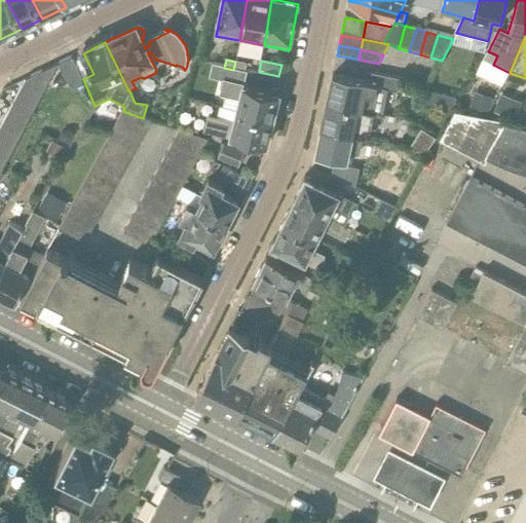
[(233,70),(246,73),(248,65),(235,62),(233,70)]
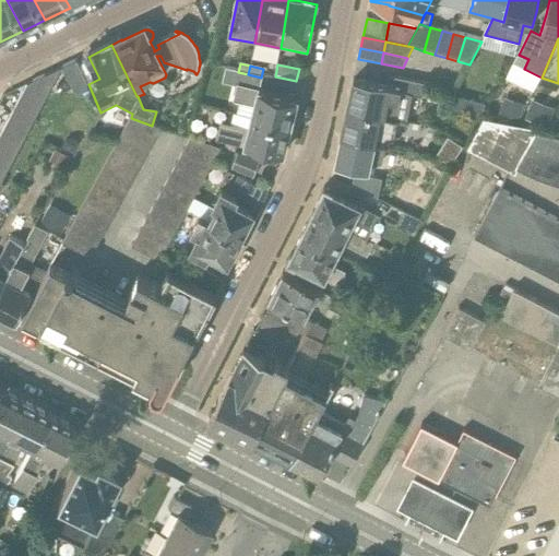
[(0,186),(45,102),(61,71),(62,70),(62,69),(27,86),(0,137),(0,186)]
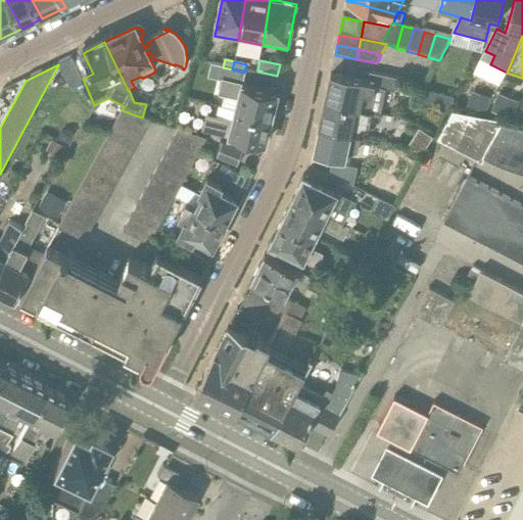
[(236,111),(272,121),(278,95),(277,94),(275,92),(271,91),(268,92),(245,86),(245,85),(243,84),(246,73),(244,73),(232,69),(223,67),(211,64),(208,79),(222,82),(219,95),(225,97),(223,108),(236,111)]
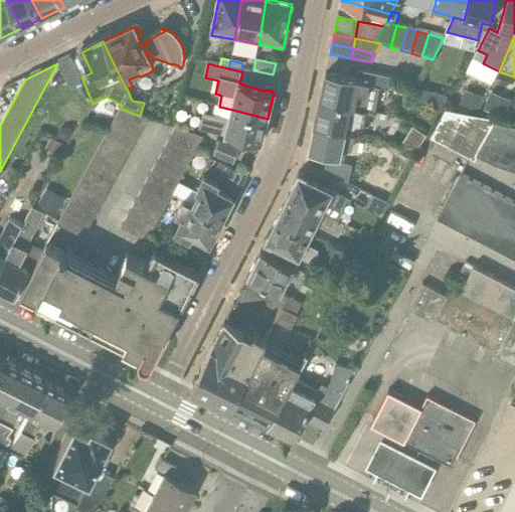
[(320,104),(351,110),(355,93),(364,95),(366,86),(389,91),(391,79),(363,73),(361,83),(326,75),(320,104)]
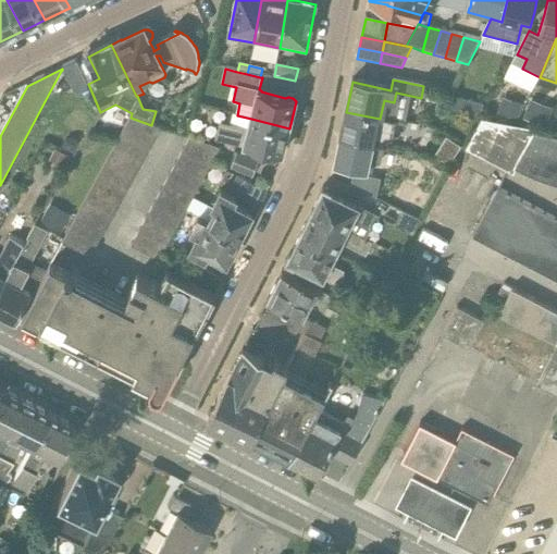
[(521,107),(503,100),(497,117),(516,124),(521,107)]
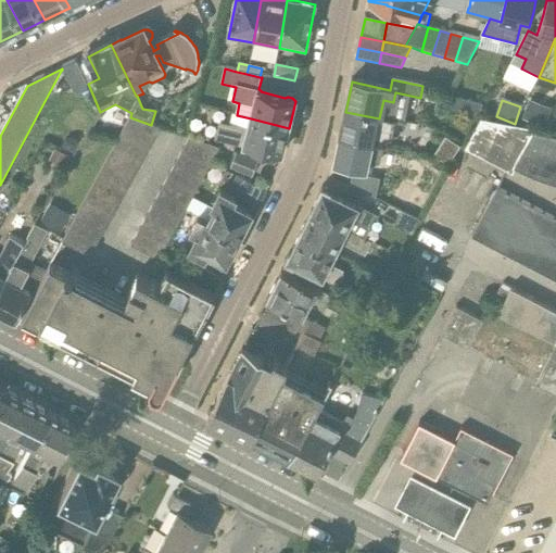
[(467,101),(462,116),(462,117),(478,122),(482,105),(467,101)]
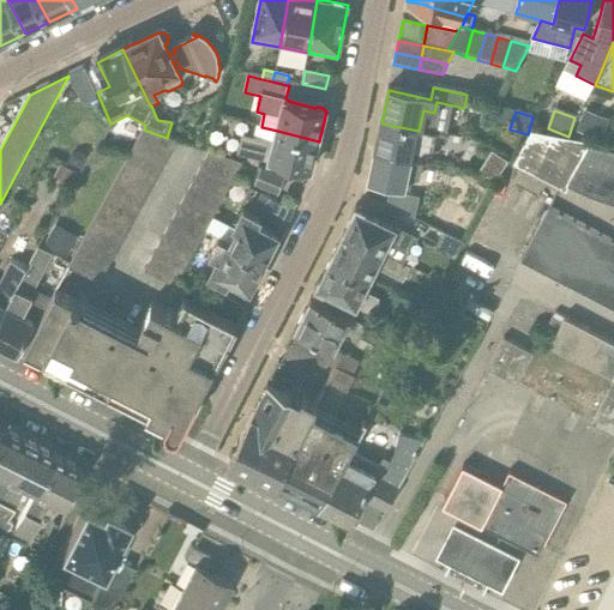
[(607,121),(584,114),(577,133),(601,142),(607,121)]
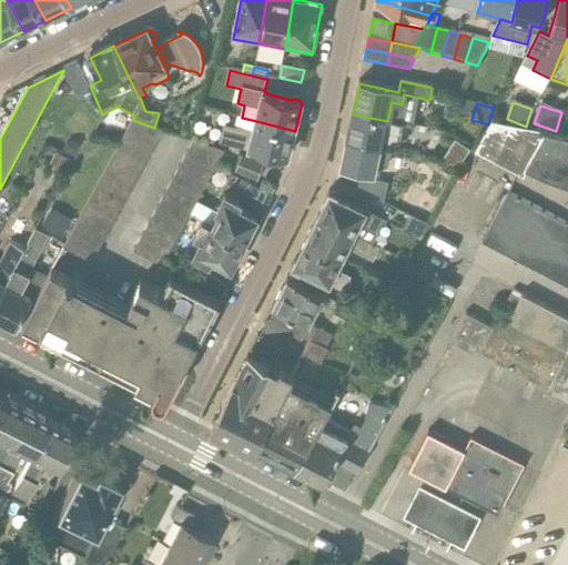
[(397,123),(387,121),(353,114),(347,142),(378,149),(392,152),(392,150),(397,123)]
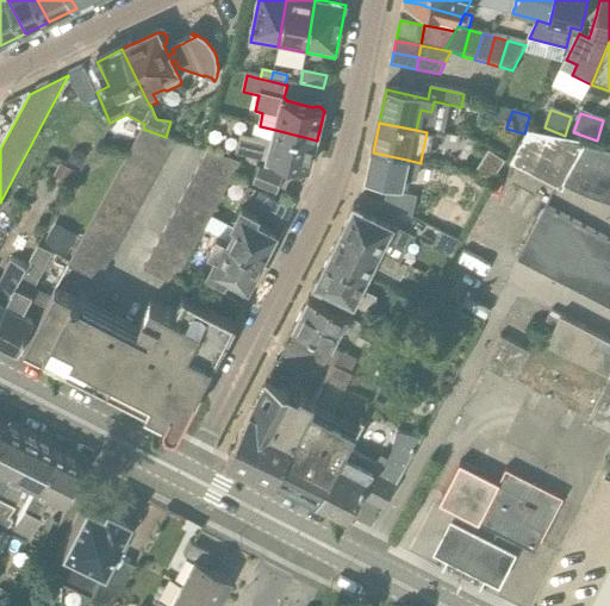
[(241,135),(236,155),(298,168),(299,170),(305,172),(307,170),(309,170),(317,141),(275,130),(260,126),(256,125),(253,138),(241,135)]
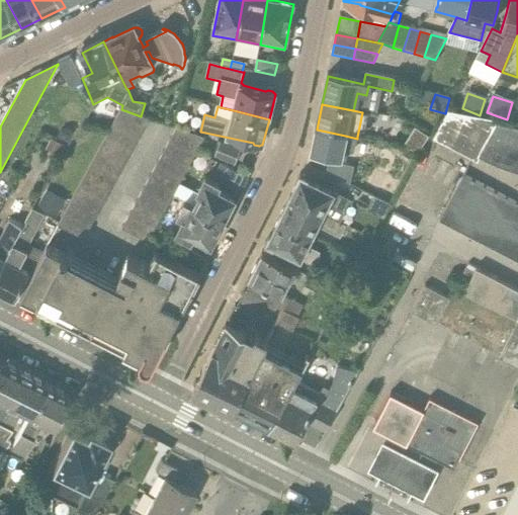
[(112,127),(138,142),(150,119),(141,116),(121,109),(112,127)]
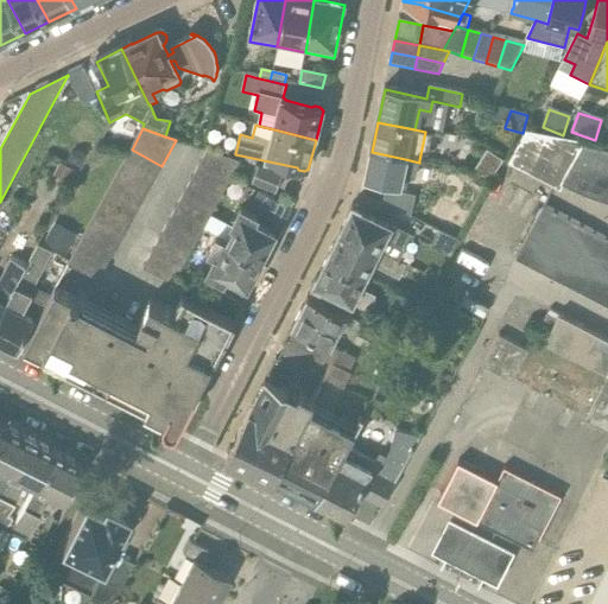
[(557,191),(578,153),(544,134),(523,172),(557,191)]
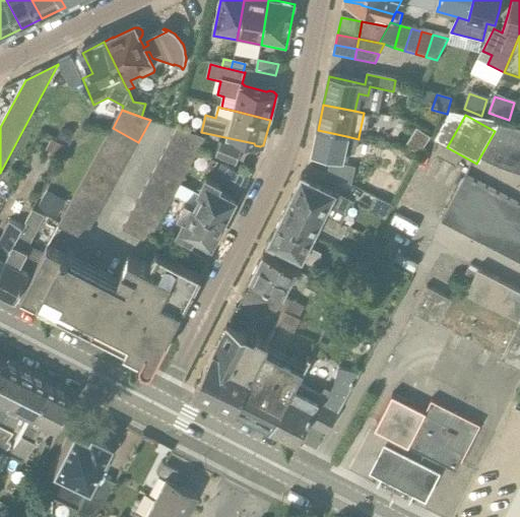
[(481,156),(500,165),(518,123),(501,120),(495,131),(481,156)]
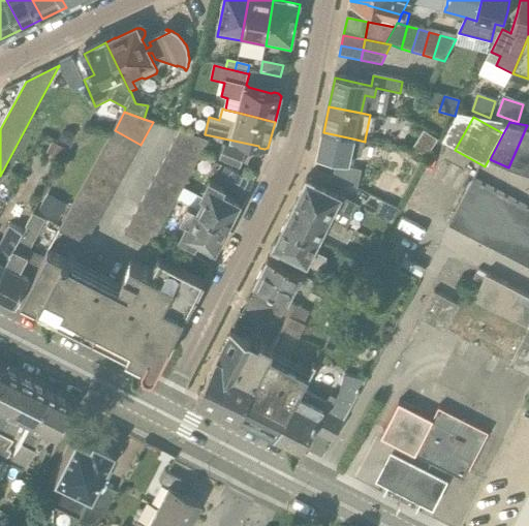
[(528,175),(528,174),(528,125),(527,125),(508,167),(512,169),(528,175)]
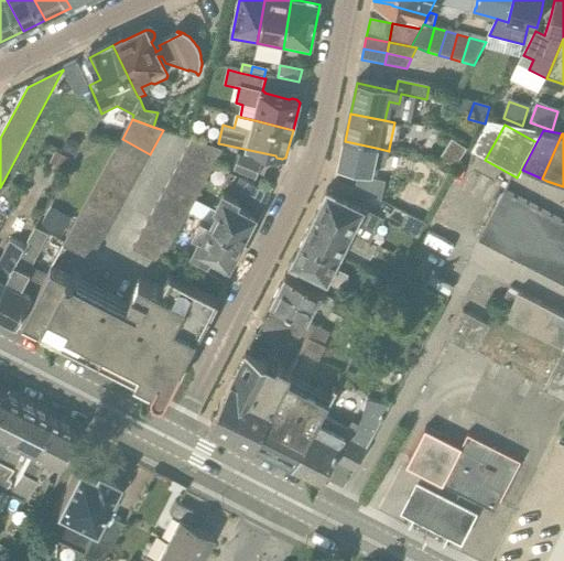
[(142,168),(150,154),(122,139),(115,152),(142,168)]
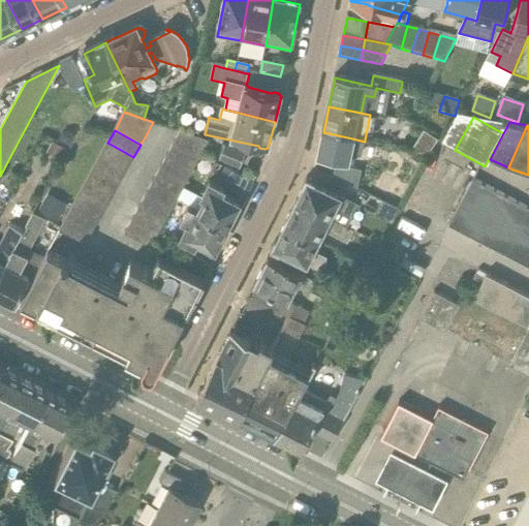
[(75,135),(68,131),(60,134),(57,142),(69,148),(75,135)]
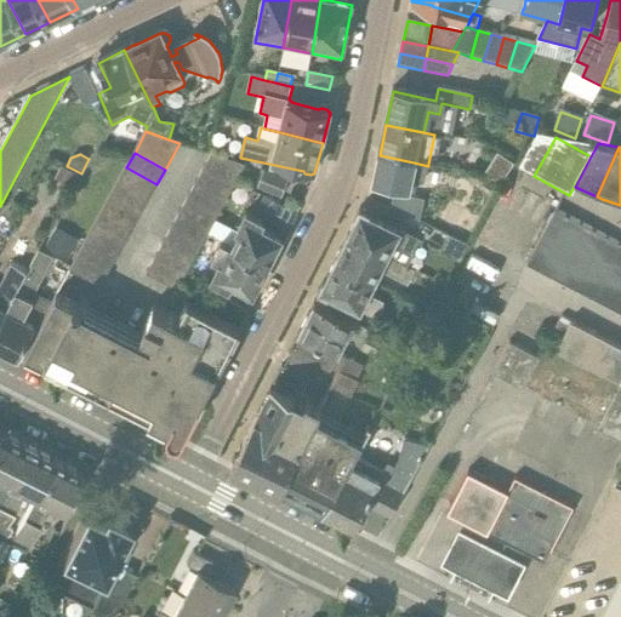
[(204,170),(235,187),(245,167),(211,155),(204,170)]
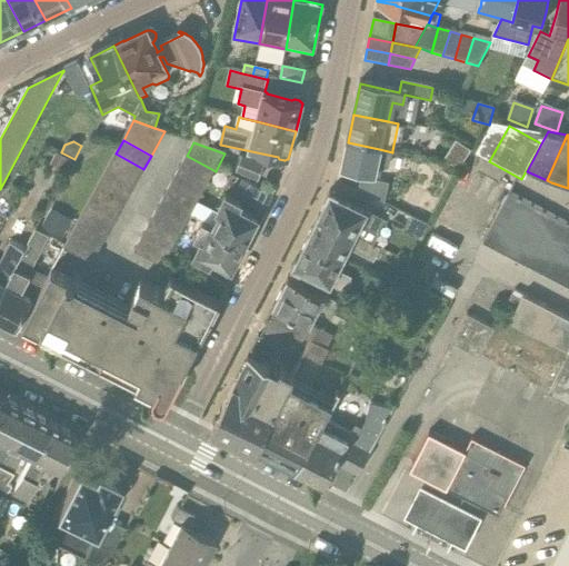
[(341,171),(380,179),(382,167),(389,168),(392,152),(379,149),(348,142),(341,171)]
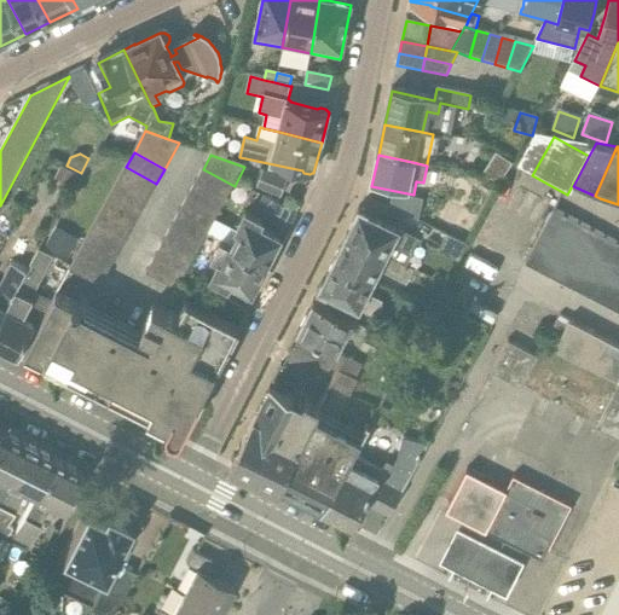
[(499,184),(510,164),(496,155),(484,175),(499,184)]
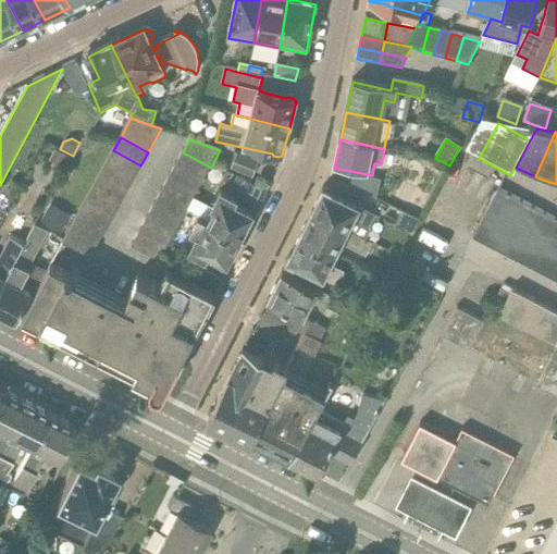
[(133,180),(140,165),(113,150),(106,163),(133,180)]
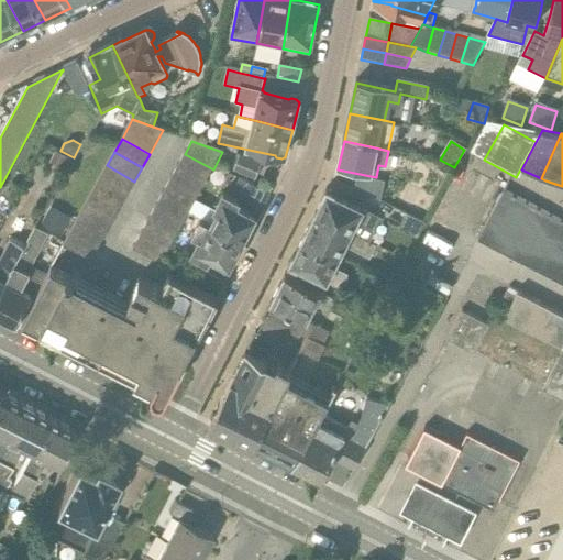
[(73,162),(56,153),(50,164),(66,173),(73,162)]
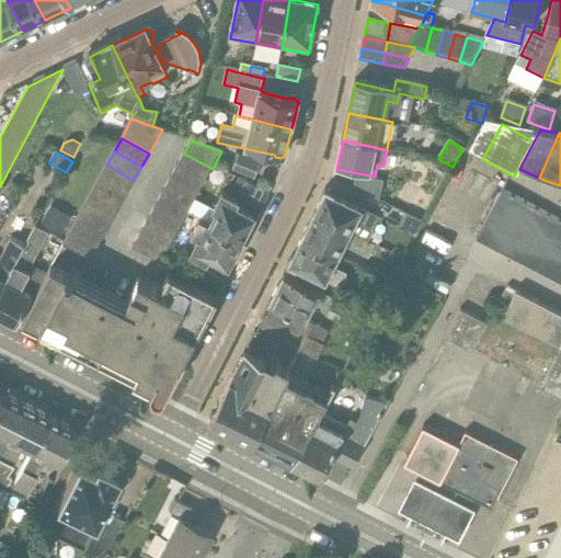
[(176,168),(205,183),(213,169),(184,154),(176,168)]
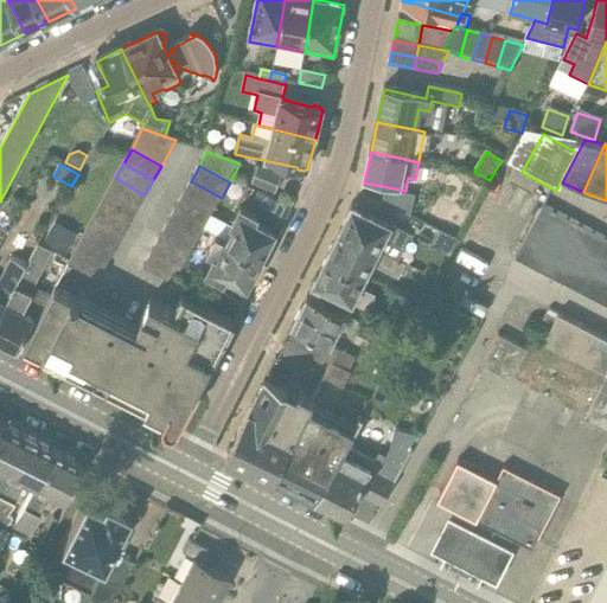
[(275,194),(282,177),(259,167),(251,185),(275,194)]
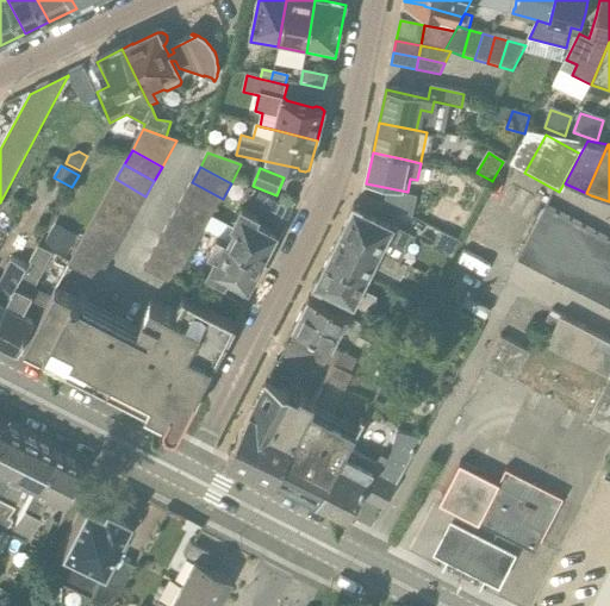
[(138,211),(145,197),(116,179),(109,193),(138,211)]
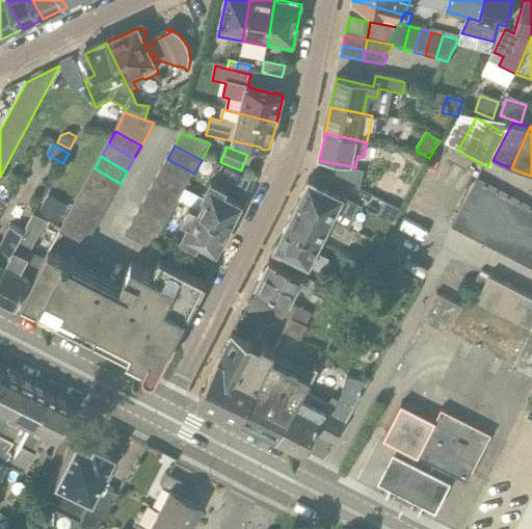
[(160,172),(187,186),(194,174),(167,159),(160,172)]
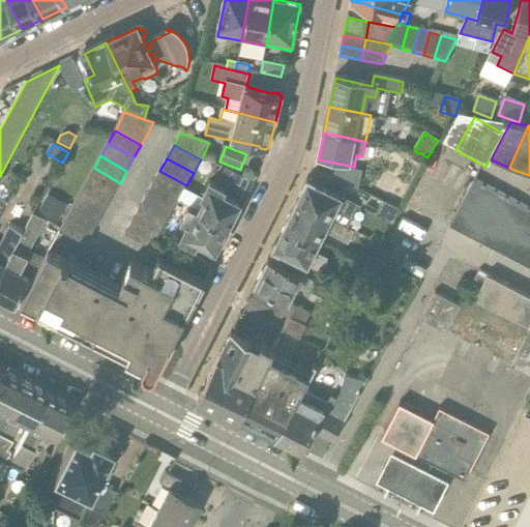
[(362,172),(336,167),(334,179),(358,191),(362,172)]
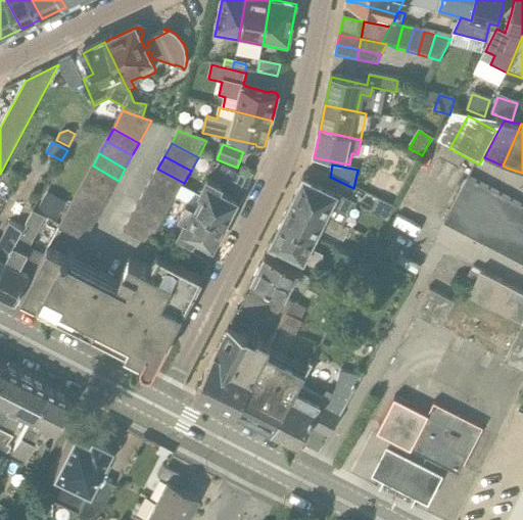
[(111,193),(119,181),(93,166),(86,179),(111,193)]
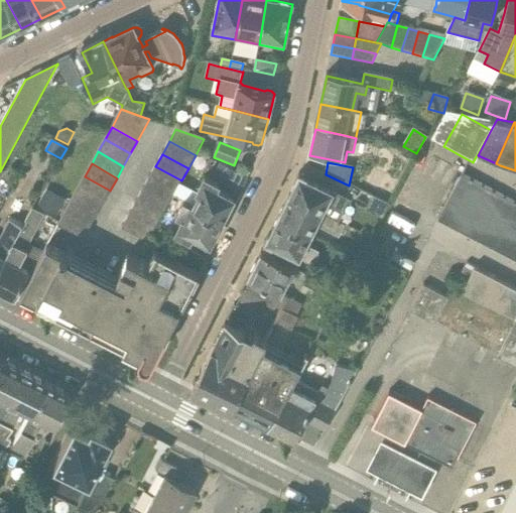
[(220,164),(213,177),(240,191),(246,178),(220,164)]
